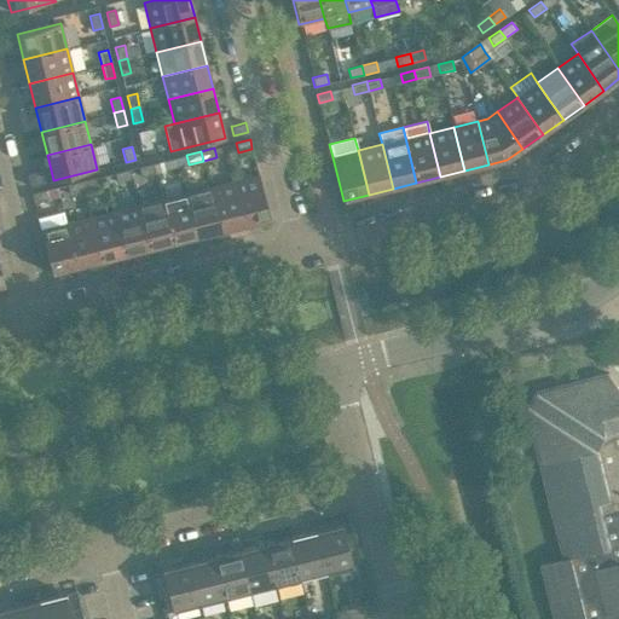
[(177,157),(162,161),(165,171),(179,167),(177,157)]
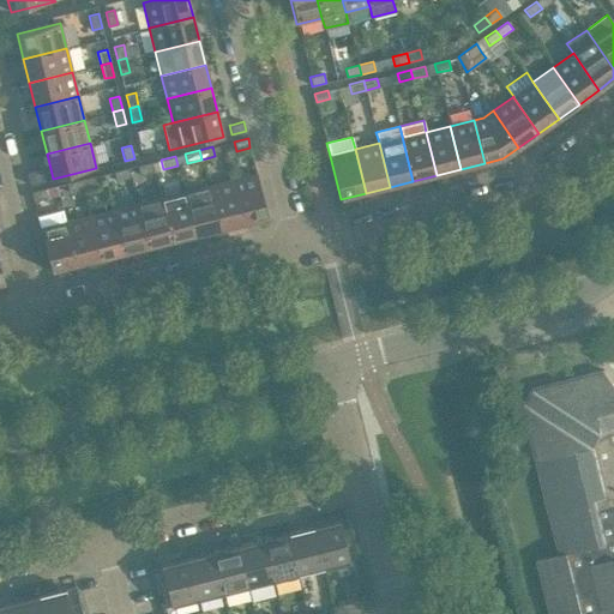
[(151,162),(138,166),(140,175),(154,172),(151,162)]
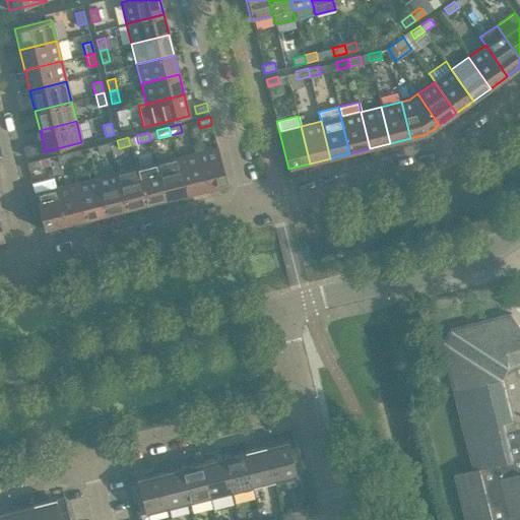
[(108,142),(96,145),(99,153),(110,150),(108,142)]
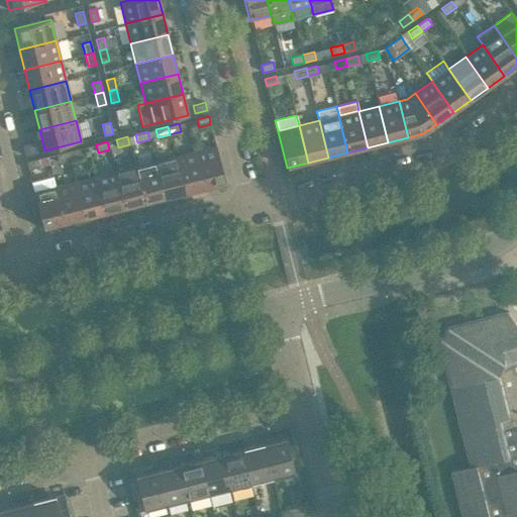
[(34,142),(27,144),(22,145),(25,156),(36,152),(34,142)]
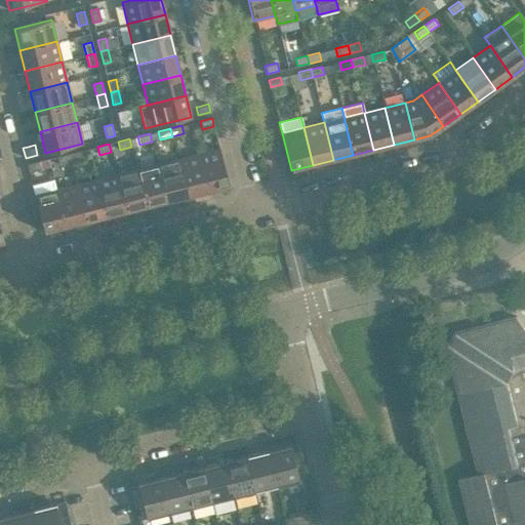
[(219,149),(198,154),(207,191),(229,186),(219,149)]
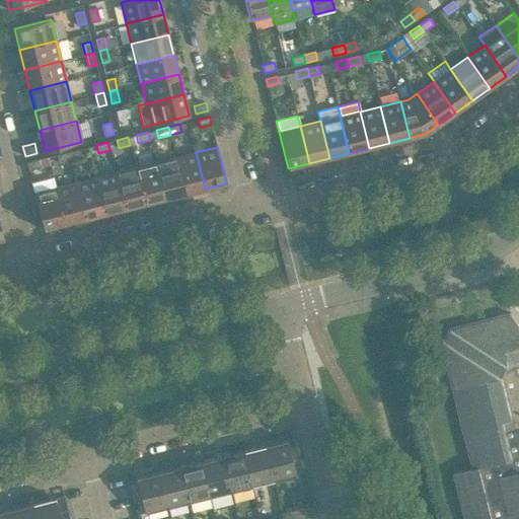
[(79,149),(68,152),(70,160),(81,157),(79,149)]
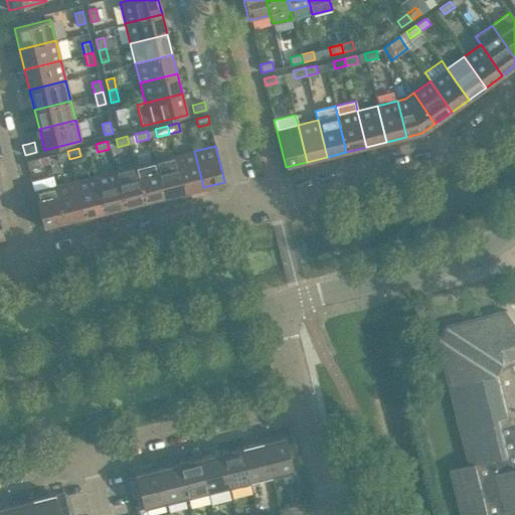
[(67,151),(55,154),(57,162),(69,159),(67,151)]
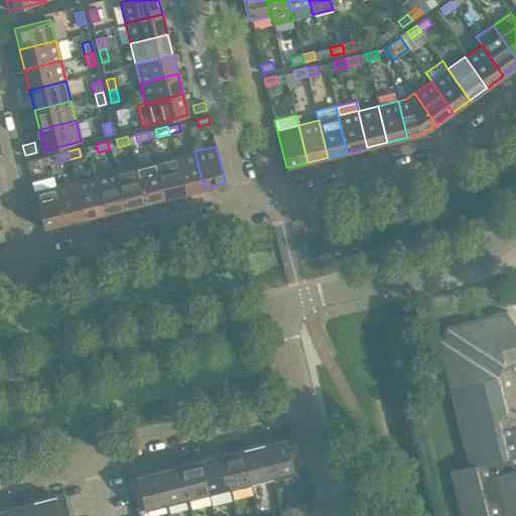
[(195,151),(174,156),(183,192),(204,187),(195,151)]
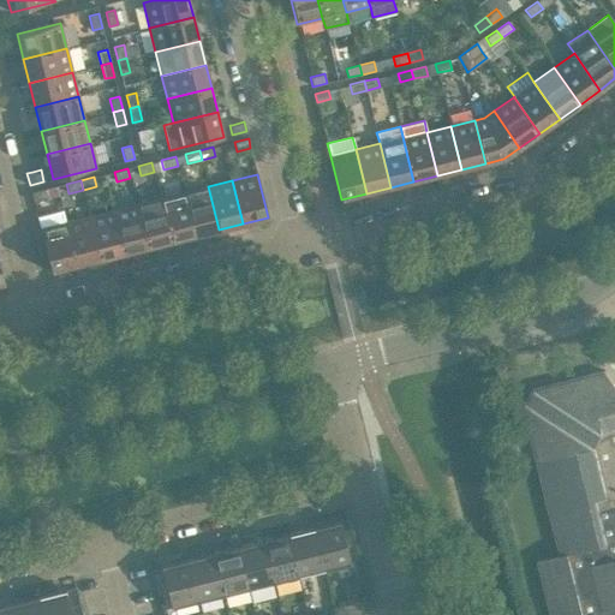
[(57,186),(46,189),(31,192),(34,202),(59,196),(57,186)]
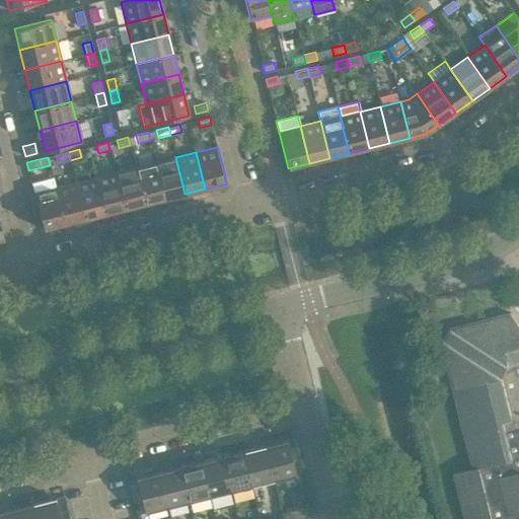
[(175,157),(155,162),(164,199),(184,194),(175,157)]
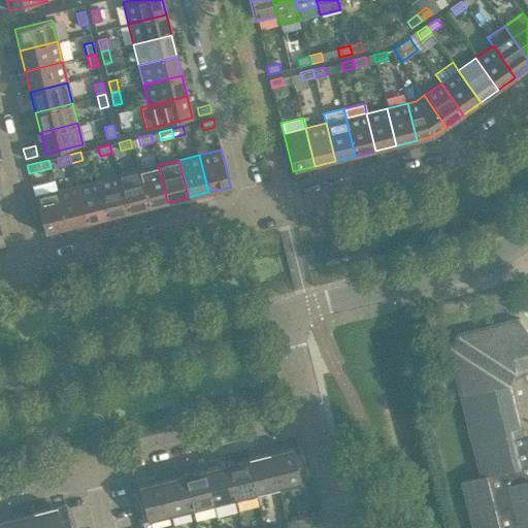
[(158,165),(138,170),(147,207),(167,202),(158,165)]
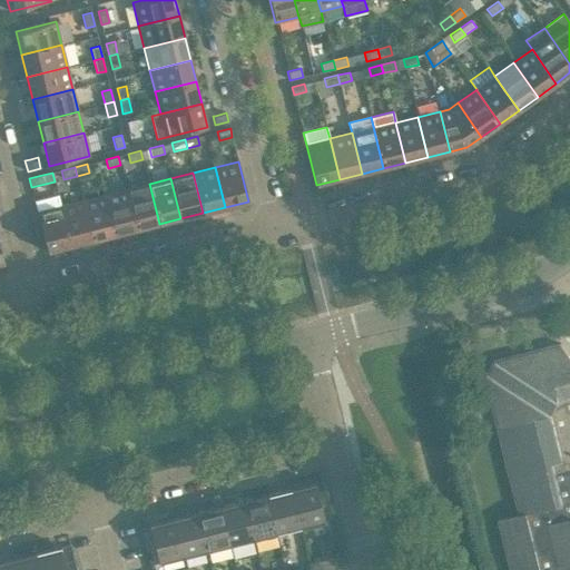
[(149,184),(127,189),(137,229),(159,224),(149,184)]
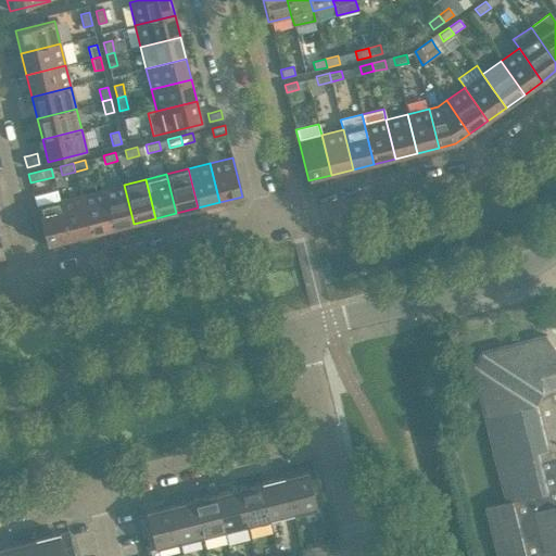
[(124,185),(102,190),(112,229),(134,224),(124,185)]
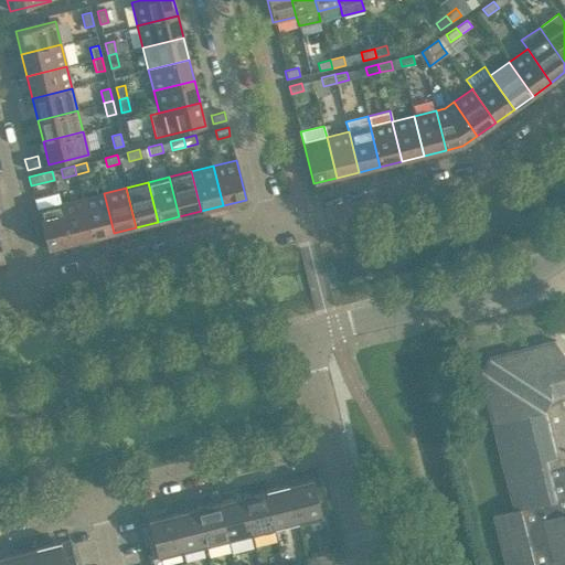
[(34,199),(38,210),(48,249),(70,244),(60,204),(57,193),(34,199)]
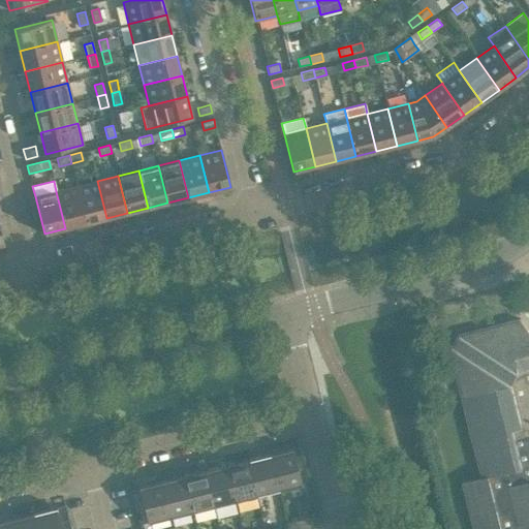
[(97,181),(76,186),(86,223),(106,218),(97,181)]
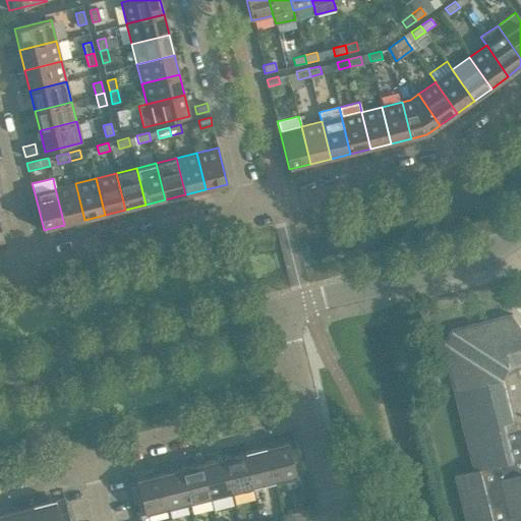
[(75,183),(55,188),(64,225),(84,220),(75,183)]
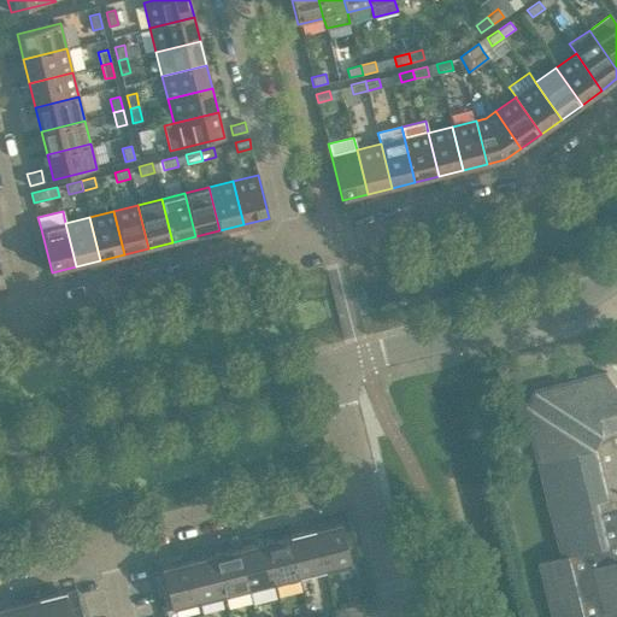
[(539,462),(597,447),(611,506),(616,504),(616,385),(607,371),(589,376),(591,380),(539,393),(529,407),(542,460),(539,462)]
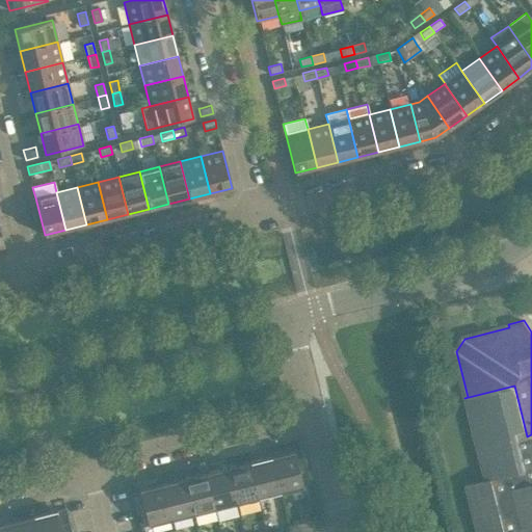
[(531,531),(531,434),(527,436),(514,386),(464,398),(464,399),(466,398),(476,441),(475,442),(475,443),(476,442),(485,480),(466,484),(466,485),(467,485),(478,531),(531,531)]
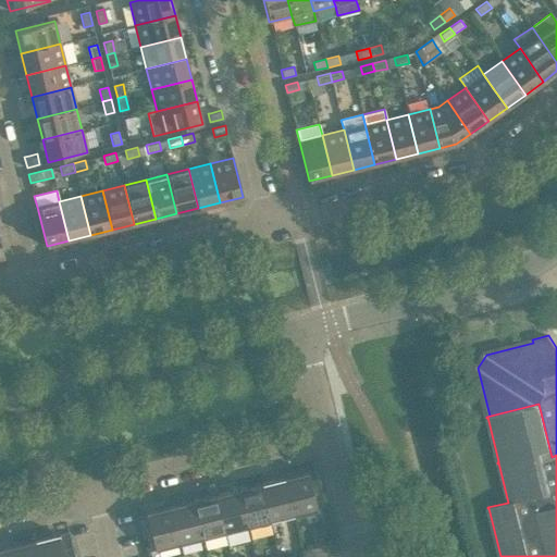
[(308,472),(284,478),(293,516),(317,510),(308,472)]
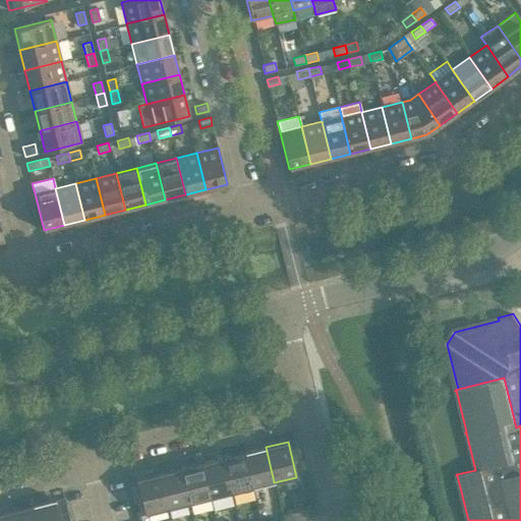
[(266,447),(244,452),(252,487),(274,482),(266,447)]
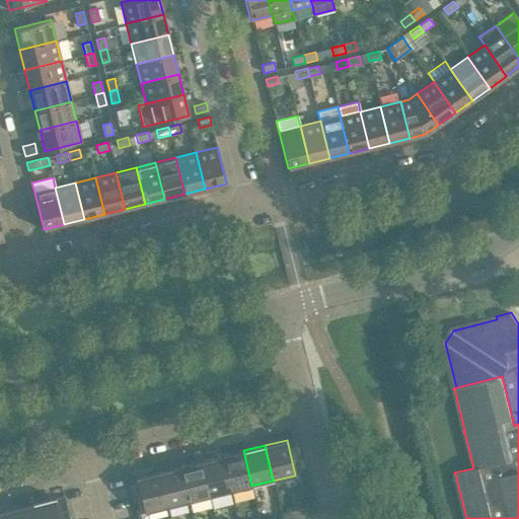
[(243,450),(222,456),(231,492),(251,486),(243,450)]
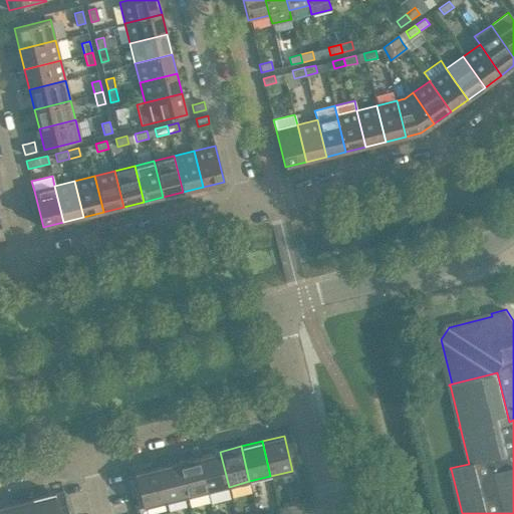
[(220,452),(199,457),(207,492),(229,487),(220,452)]
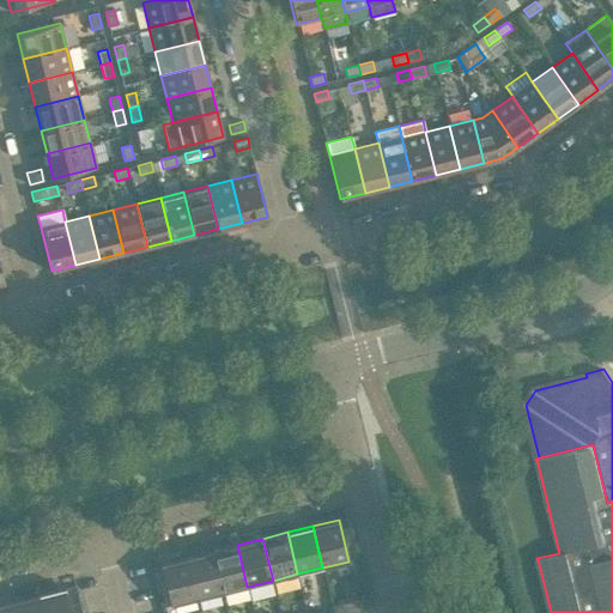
[(237,545),(212,551),(222,593),(247,587),(237,545)]
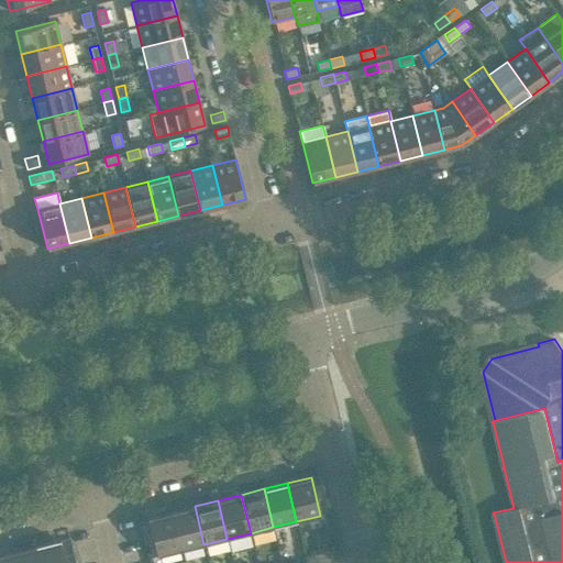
[(195,506),(172,511),(181,550),(203,544),(195,506)]
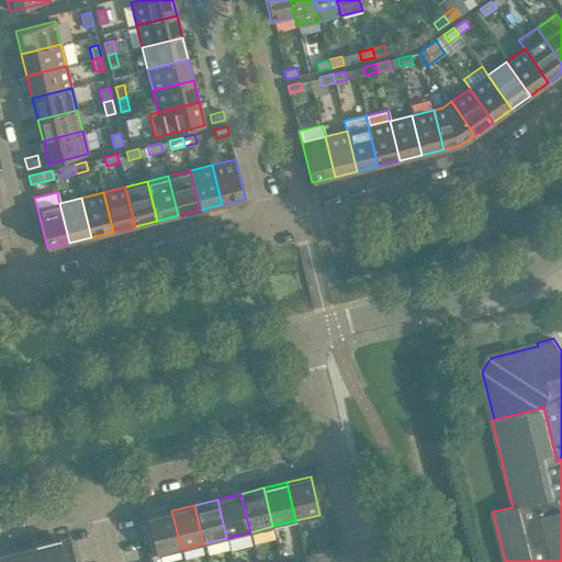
[(171,510),(147,517),(156,555),(181,549),(171,510)]
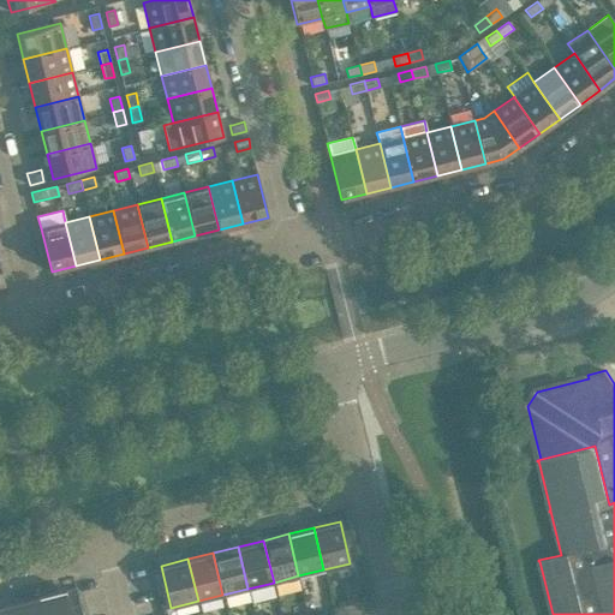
[(360,585),(344,589),(347,602),(363,598),(360,585)]
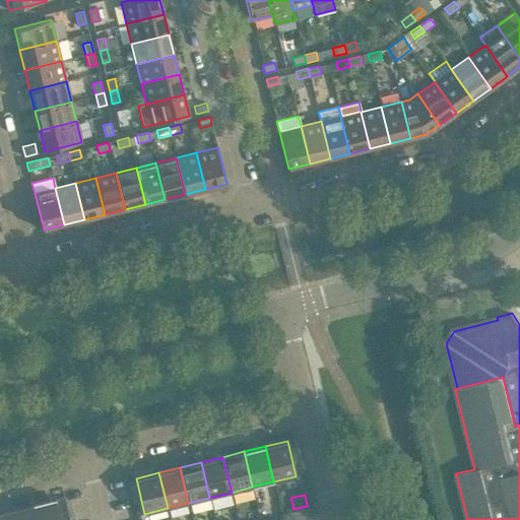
[(60,519),(55,499),(33,504),(36,519),(60,519)]
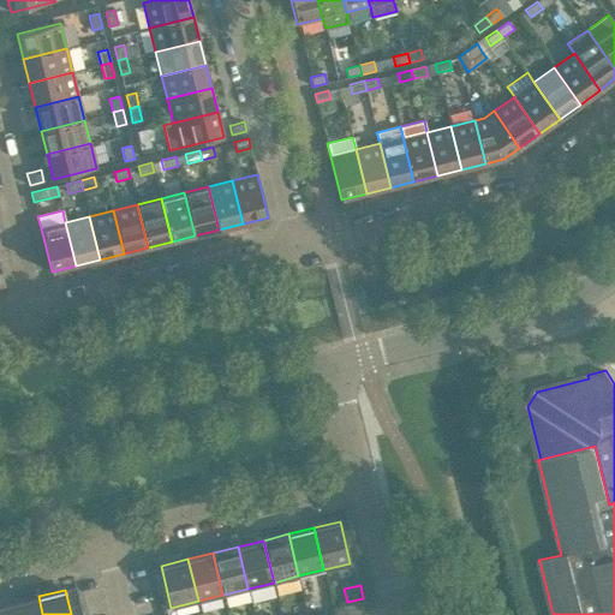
[(42,614),(39,596),(13,602),(16,614),(42,614)]
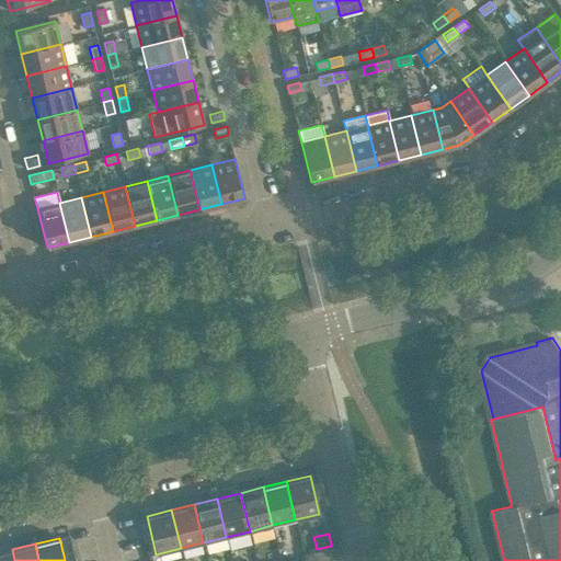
[(328,548),(315,551),(317,560),(331,560),(328,548)]
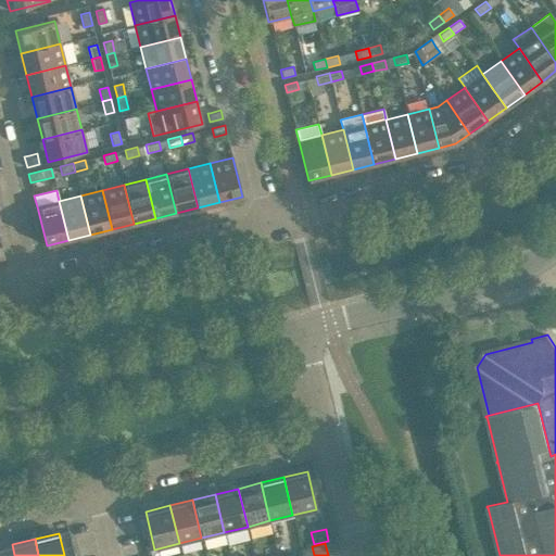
[(14,555),(12,544),(0,547),(0,555),(14,555)]
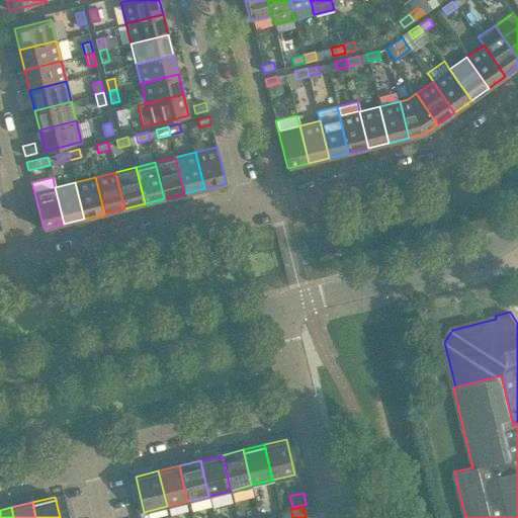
[(280,512),(281,517),(292,517),(290,509),(280,512)]
